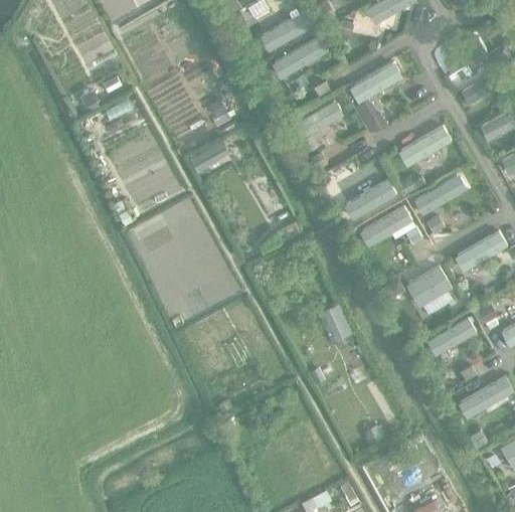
[(236,0),(219,0),(218,1),(226,14),(240,6),(236,0)]
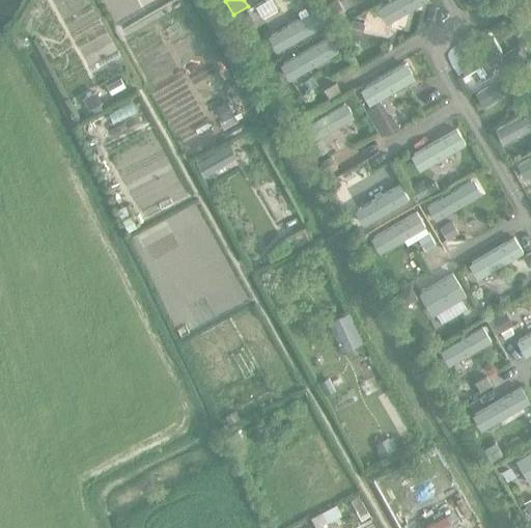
[(273,0),(272,0),(257,8),(262,19),(278,9),(273,0)]
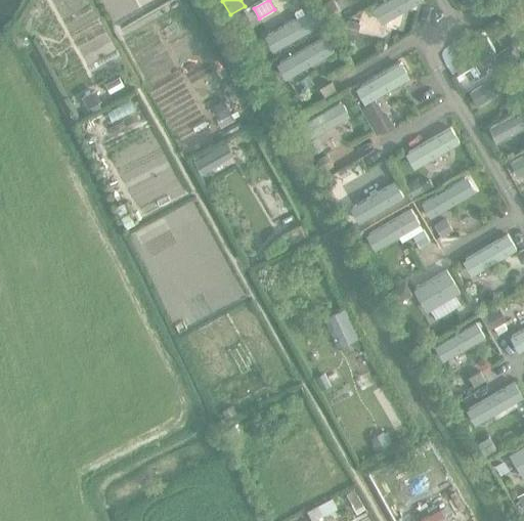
[(391,0),(375,9),(383,26),(426,2),(424,0),(391,0)]
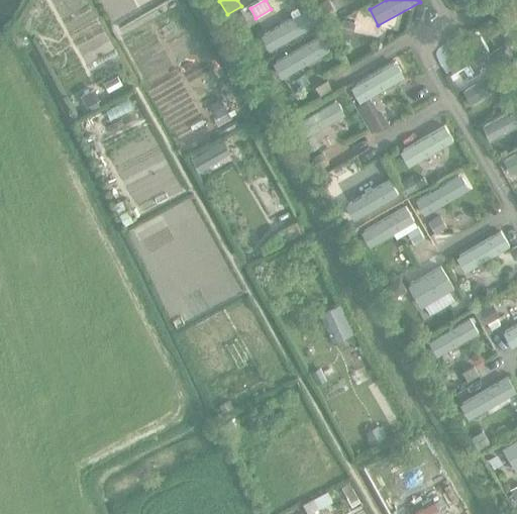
[(327,2),(317,8),(325,22),(336,16),(327,2)]
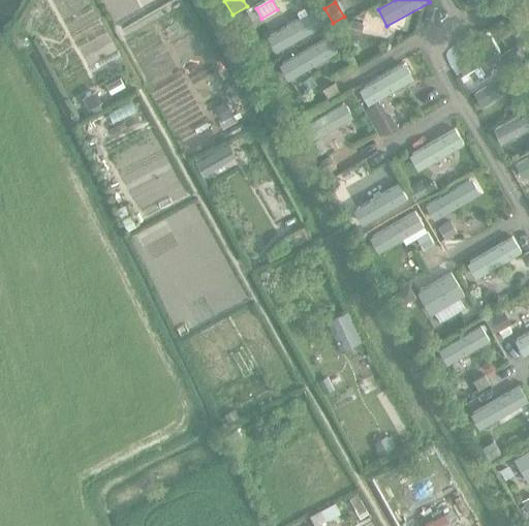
[(267,37),(276,53),(325,25),(316,9),(267,37)]
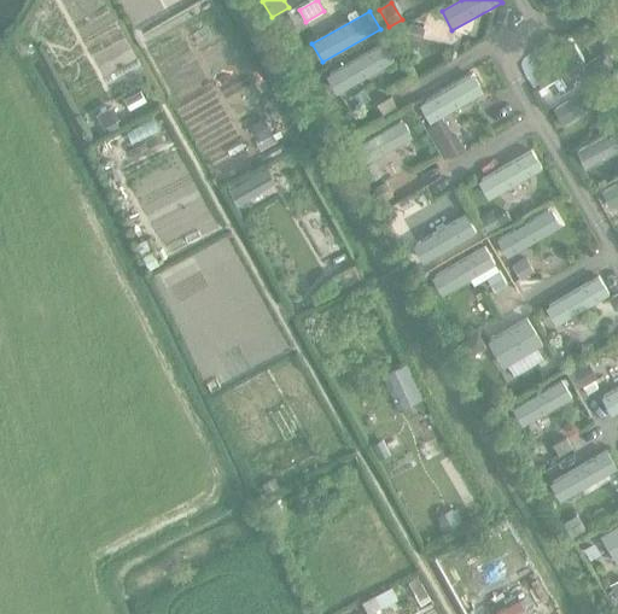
[(287,15),(275,23),(284,35),(296,28),(287,15)]
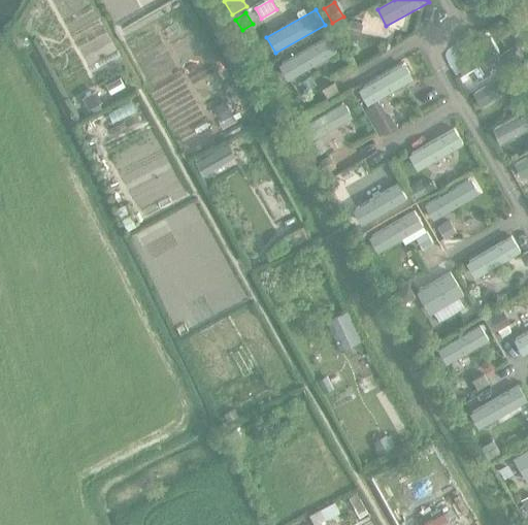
[(350,23),(347,34),(358,37),(361,26),(350,23)]
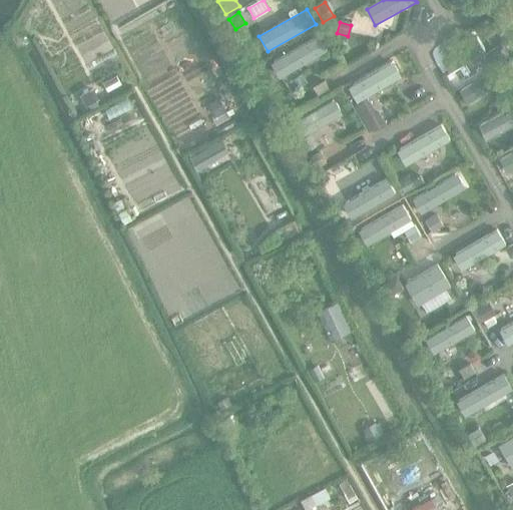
[(319,36),(271,64),(280,78),(328,51),(319,36)]
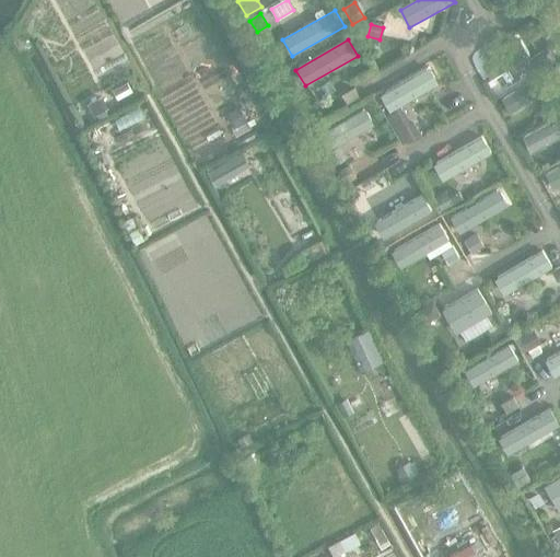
[(520,41),(481,65),(491,80),(529,56),(520,41)]
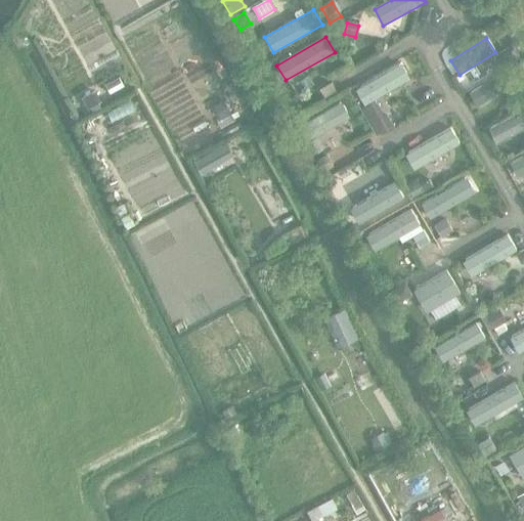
[(512,46),(494,57),(503,70),(519,59),(512,46)]
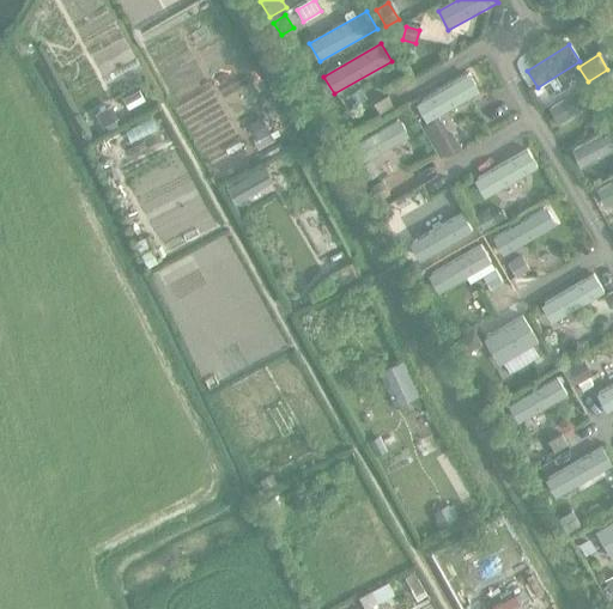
[(419,104),(430,121),(483,92),(472,73),(419,104)]
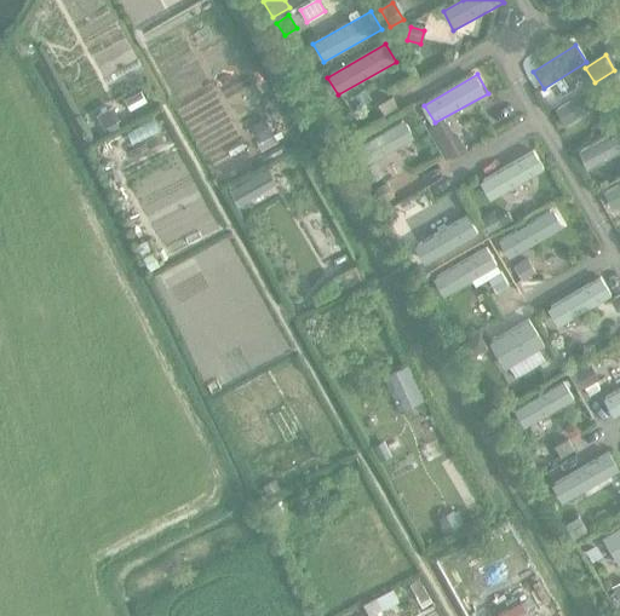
[(558,108),(568,126),(607,103),(596,87),(558,108)]
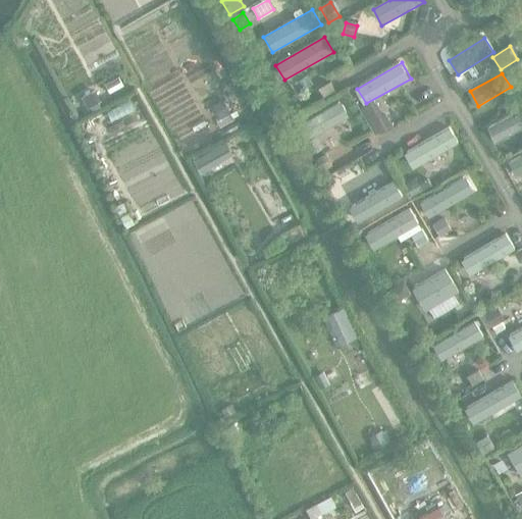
[(330,82),(319,88),(324,98),(335,92),(330,82)]
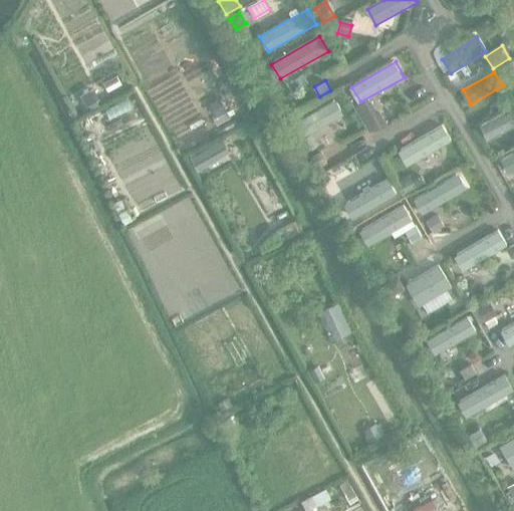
[(93,86),(81,94),(87,104),(100,96),(93,86)]
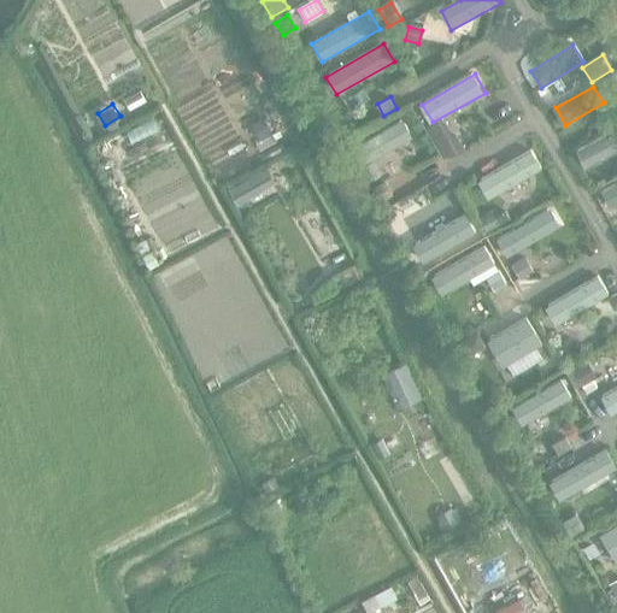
[(616,115),(615,111),(594,122),(601,134),(616,124),(616,115)]
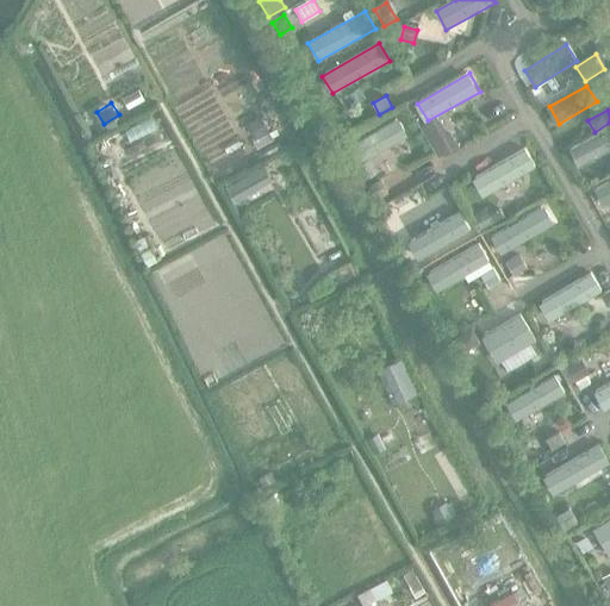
[(249,124),(257,141),(268,135),(260,118),(249,124)]
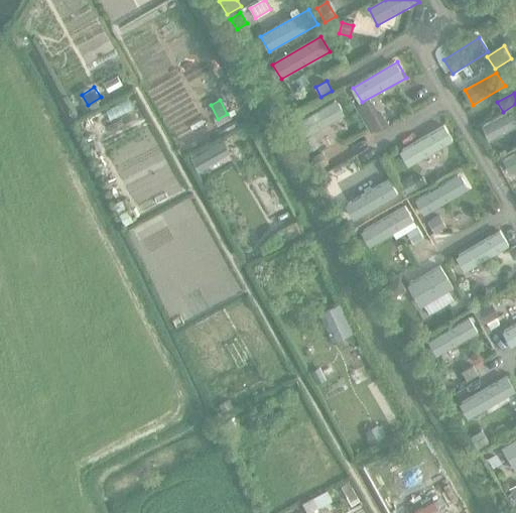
[(293,127),(302,141),(307,138),(347,116),(338,100),(293,127)]
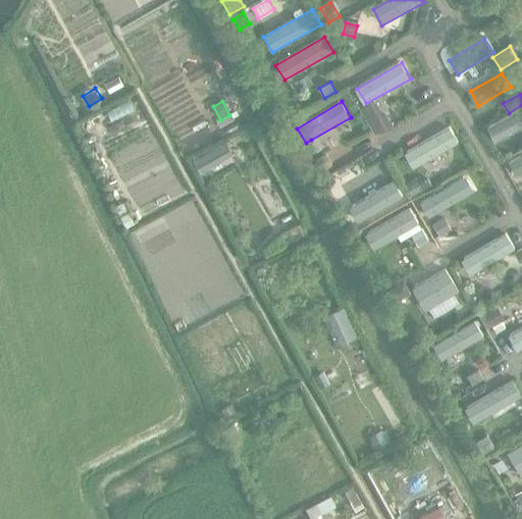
[(521,109),(488,128),(498,143),(521,128),(521,109)]
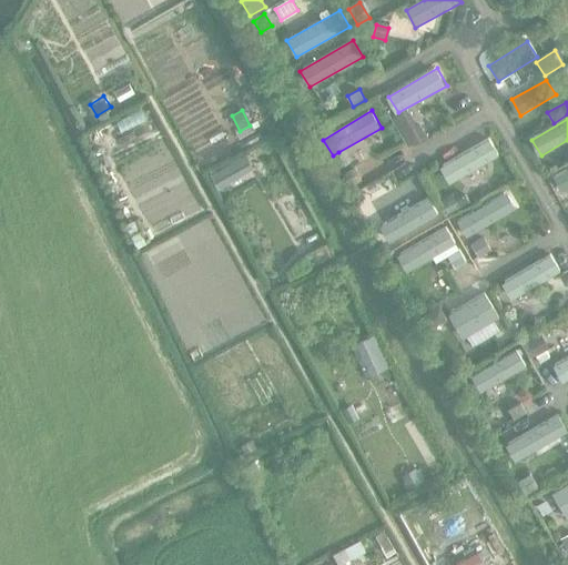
[(421,124),(403,134),(411,148),(428,137),(421,124)]
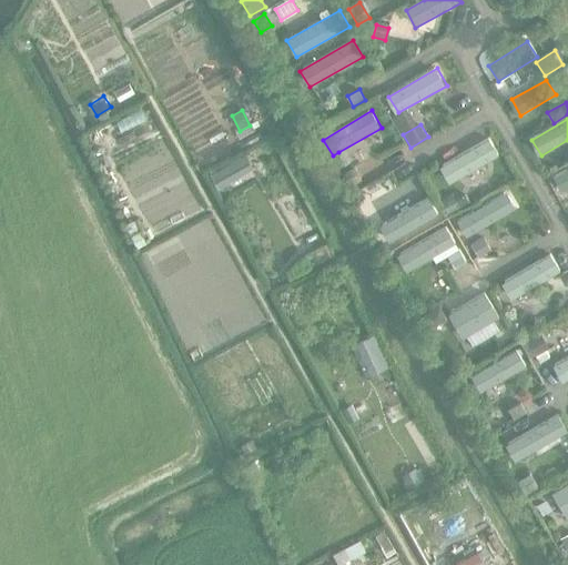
[(489,139),(440,168),(450,184),(499,155),(489,139)]
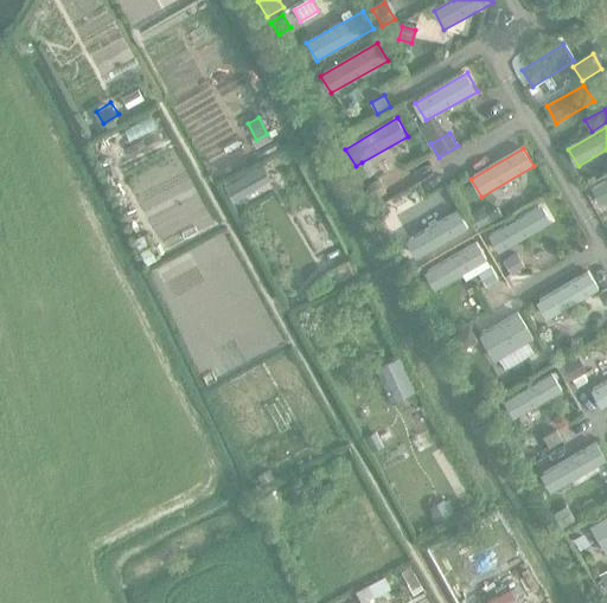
[(289,149),(279,154),(283,162),(293,156),(289,149)]
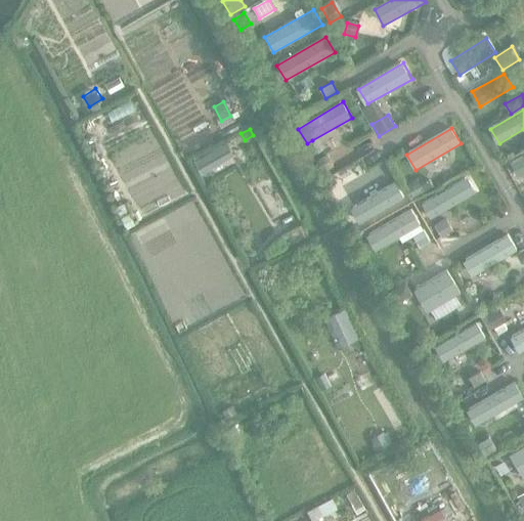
[(307,143),(303,146),(309,158),(318,152),(312,140),(307,143)]
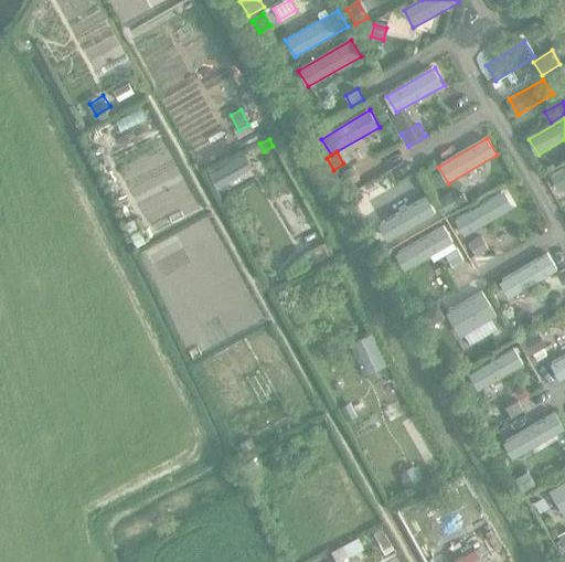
[(564,167),(551,175),(558,191),(564,187),(564,167)]
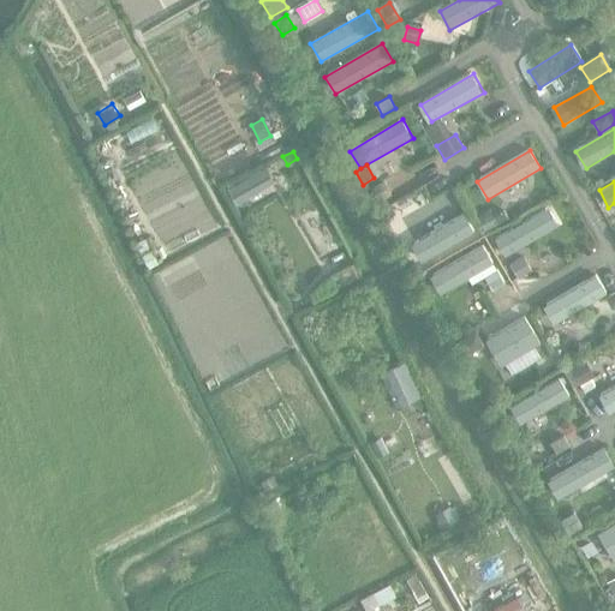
[(383,183),(371,190),(377,201),(390,192),(383,183)]
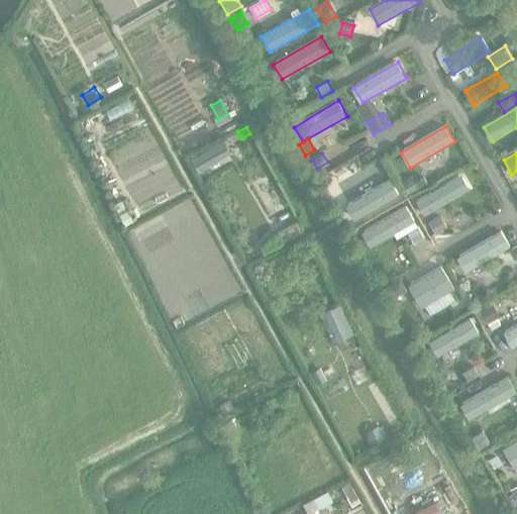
[(201,155),(192,160),(199,173),(209,168),(201,155)]
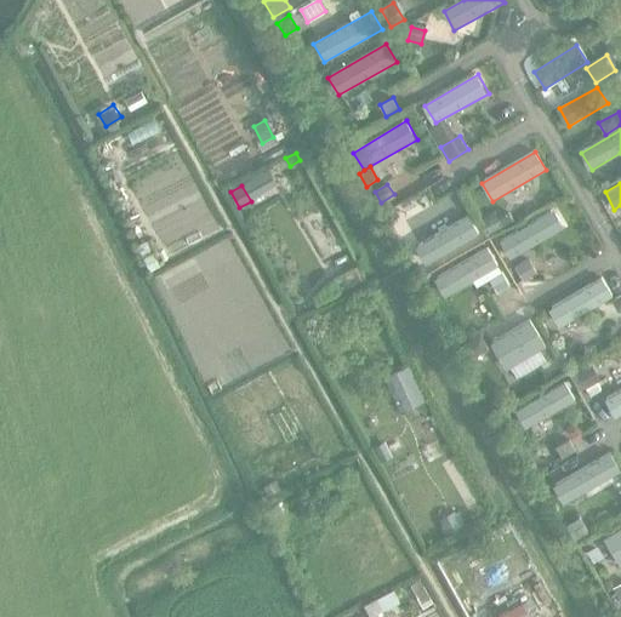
[(553,211),(500,241),(510,260),(564,228),(553,211)]
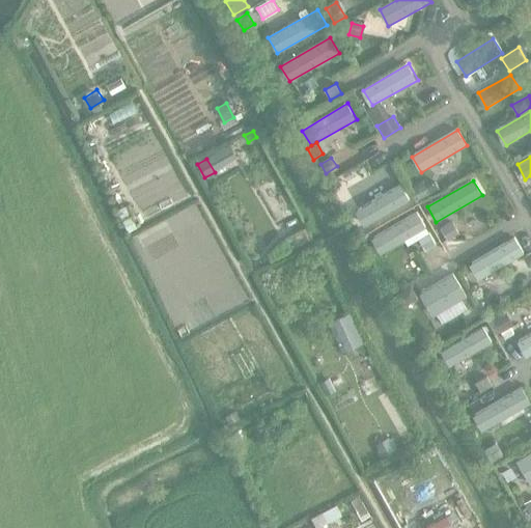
[(339,182),(329,188),(336,199),(346,193),(339,182)]
